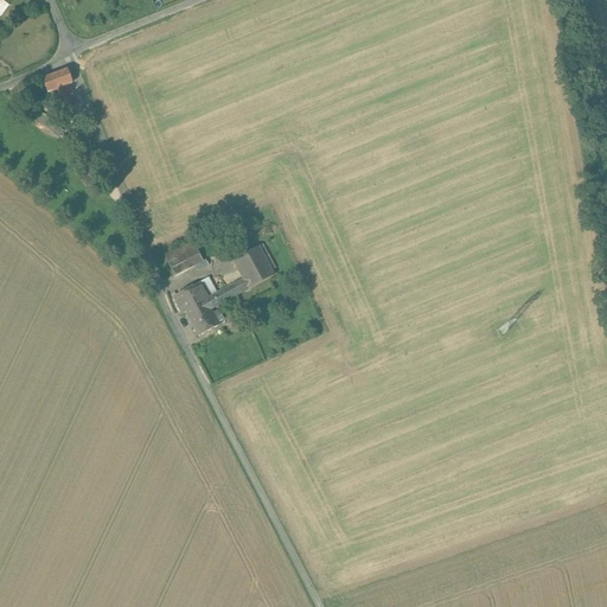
[(0,0),(0,16),(1,17),(10,5),(1,0),(0,0)]
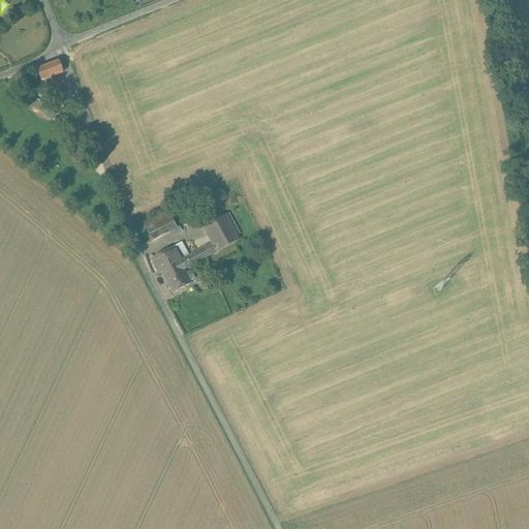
[(43,81),(60,73),(62,72),(58,62),(37,70),(41,82),(43,81)]
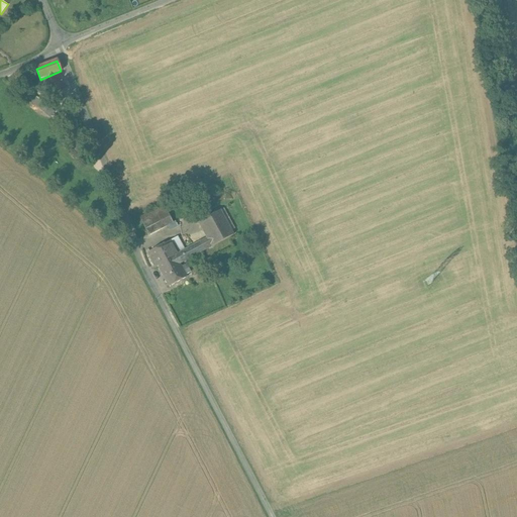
[(59,72),(42,79),(48,94),(65,87),(59,72)]
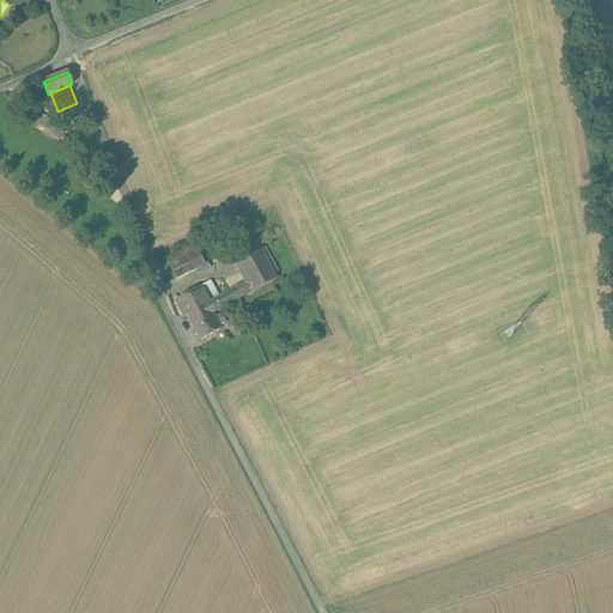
[(48,125),(40,117),(37,121),(46,128),(48,125)]
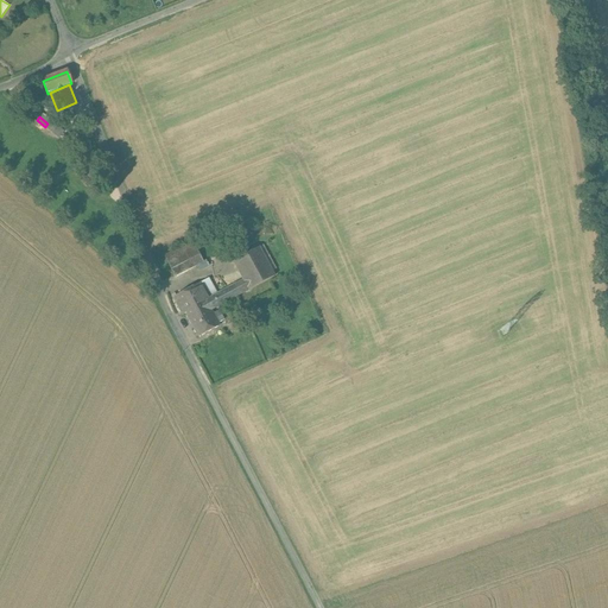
[(64,132),(50,120),(48,124),(45,127),(58,138),(64,132)]
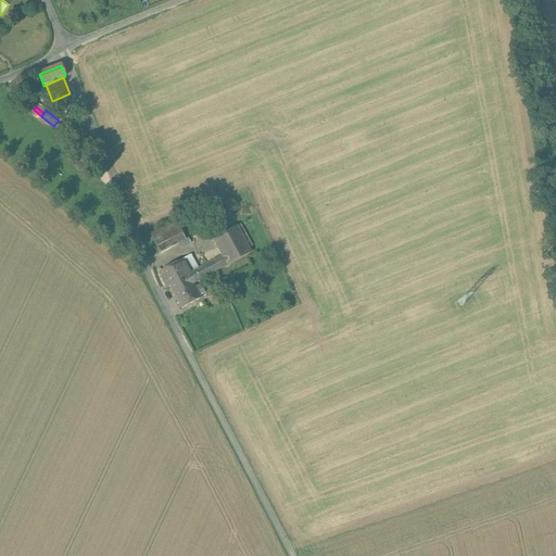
[(186,239),(176,222),(146,238),(155,255),(179,242),(186,239)]
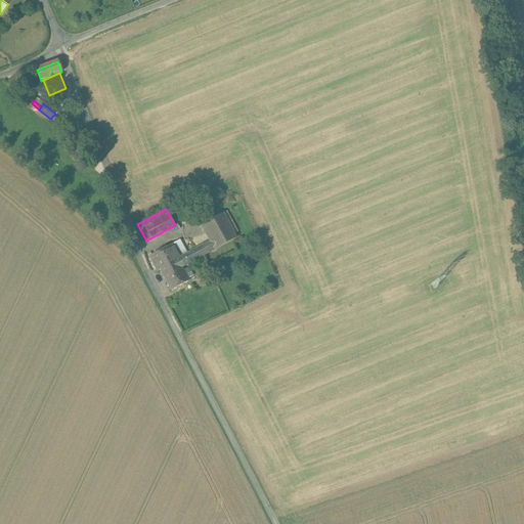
[(225,211),(222,213),(233,234),(237,232),(225,211)]
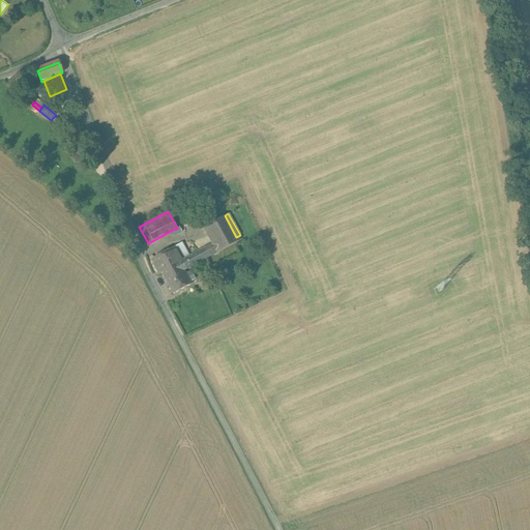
[(225,215),(204,228),(212,243),(217,253),(238,240),(236,237),(225,215)]
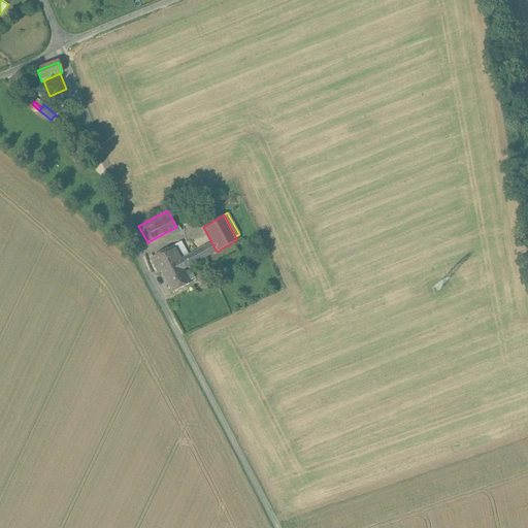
[(176,227),(170,230),(173,235),(183,231),(179,225),(176,227)]
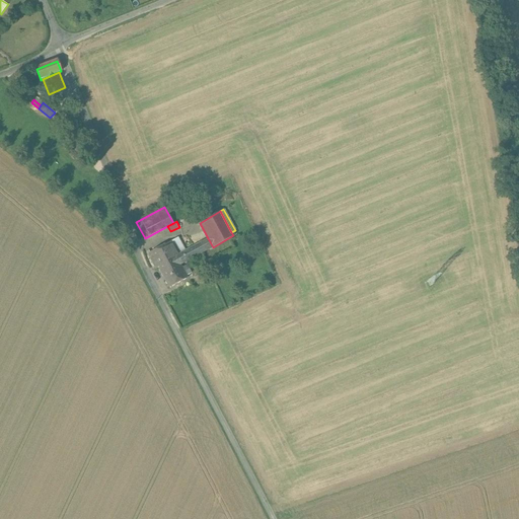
[(179,237),(170,242),(177,255),(187,250),(179,237)]
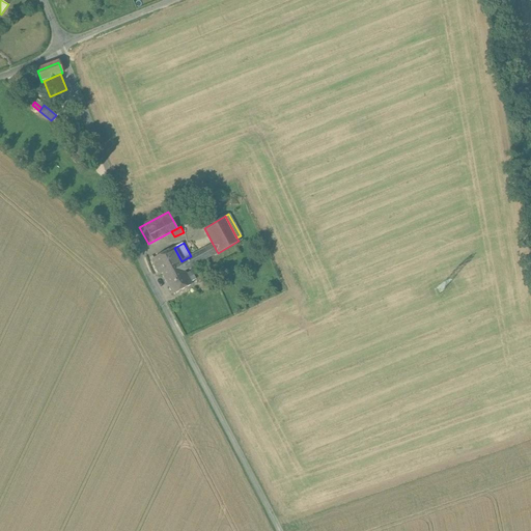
[(191,256),(182,261),(187,270),(218,253),(213,244),(191,256)]
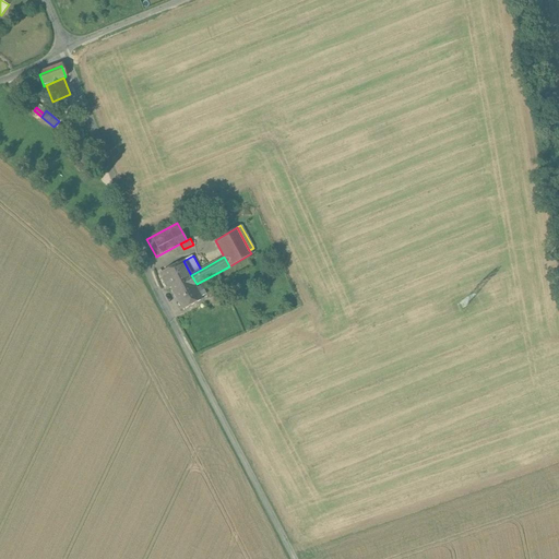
[(183,261),(159,274),(168,289),(170,288),(174,294),(185,287),(186,290),(194,285),(197,284),(191,275),(183,261)]
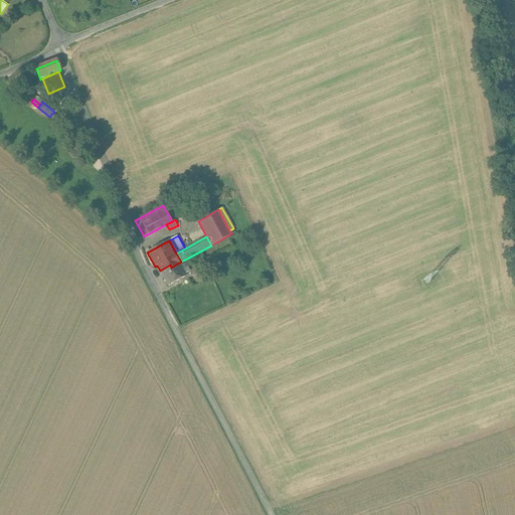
[(171,268),(170,265),(160,271),(168,286),(186,276),(185,274),(181,266),(179,263),(171,268)]
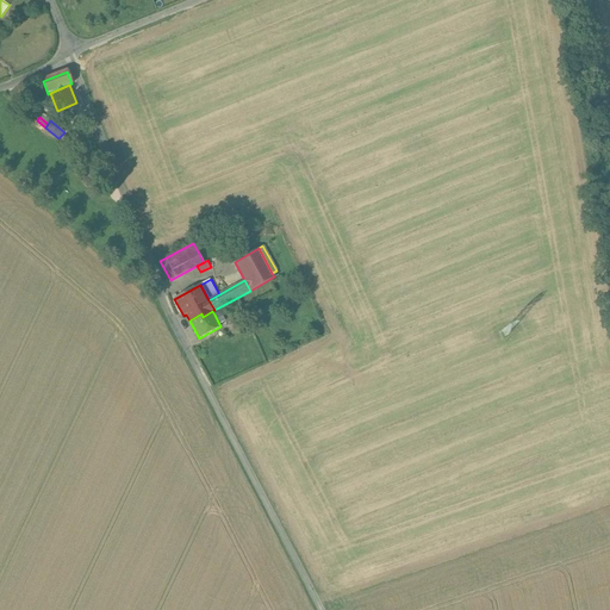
[(224,322),(219,312),(215,315),(219,324),(224,322)]
